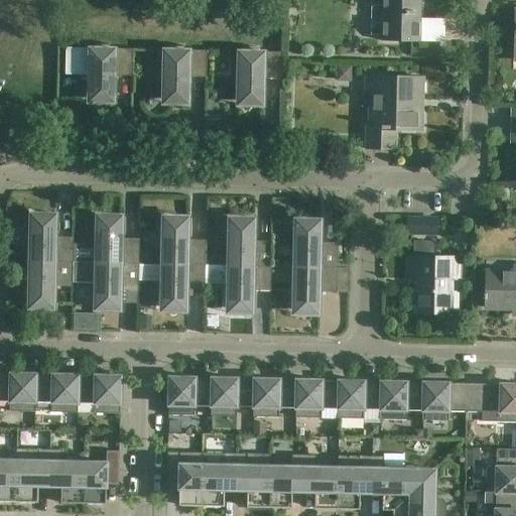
[(381,0),(381,41),(419,42),(419,0),(381,0)]
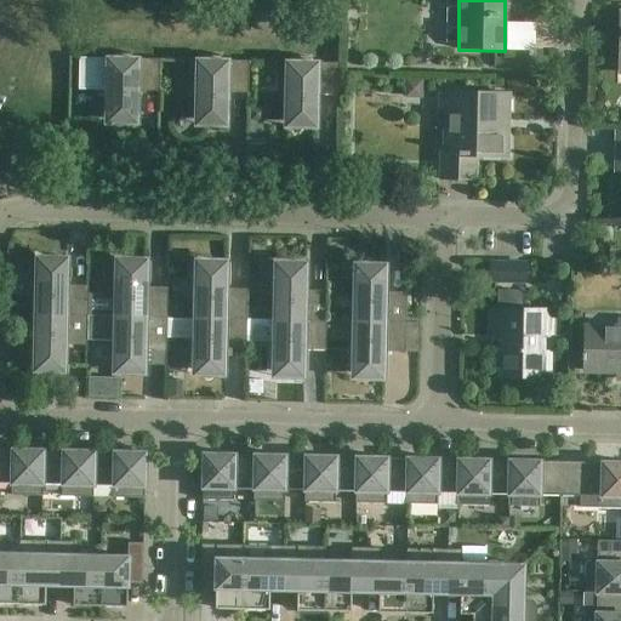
[(106,119),(137,119),(137,91),(159,91),(159,60),(132,60),(132,55),(114,53),(114,58),(107,58),(107,61),(81,61),(81,58),(79,58),(78,90),(80,90),(80,87),(107,89),(106,119)]
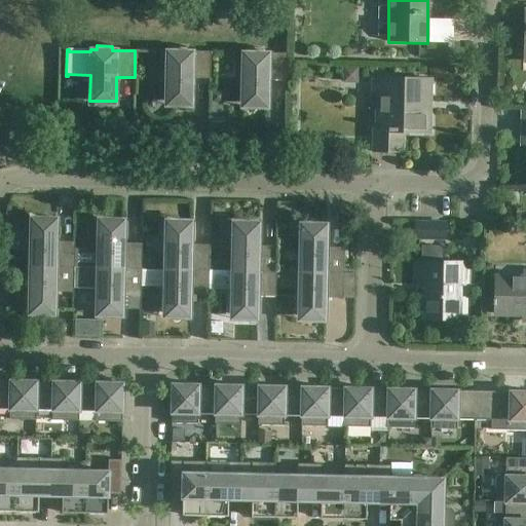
[(165,102),(192,103),(192,79),(211,79),(211,52),(188,51),(188,47),(173,47),(173,51),(166,51),(165,102)]
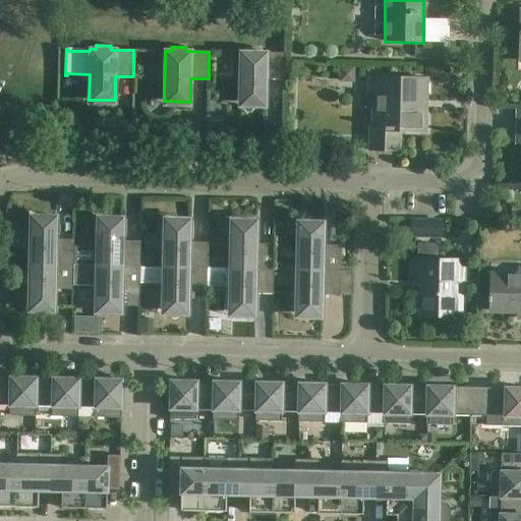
[(239,103),(266,103),(266,79),(284,79),(284,53),(261,53),(262,49),(246,48),(246,52),(240,52),(239,103)]
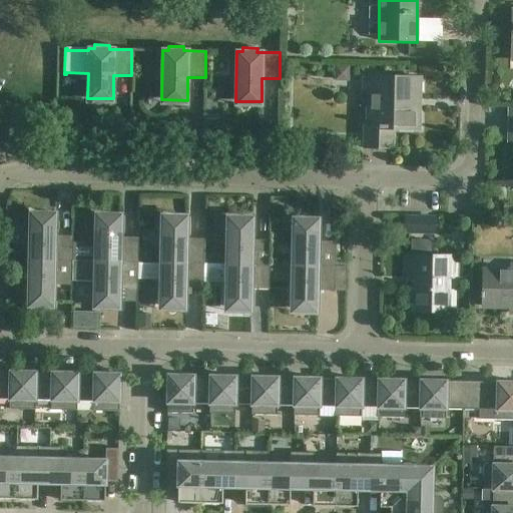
[(420,78),(364,76),(364,92),(379,93),(378,121),(365,121),(364,147),(392,148),(393,128),(419,129),(419,128),(416,128),(417,98),(419,98),(420,78)]
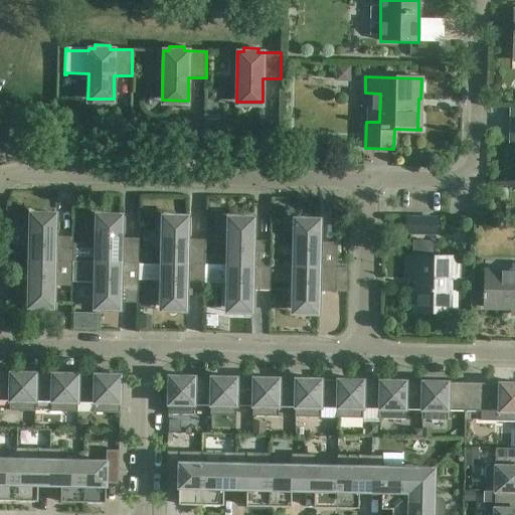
[(56,218),(30,217),(29,261),(72,262),(73,237),(55,237),(56,218)]
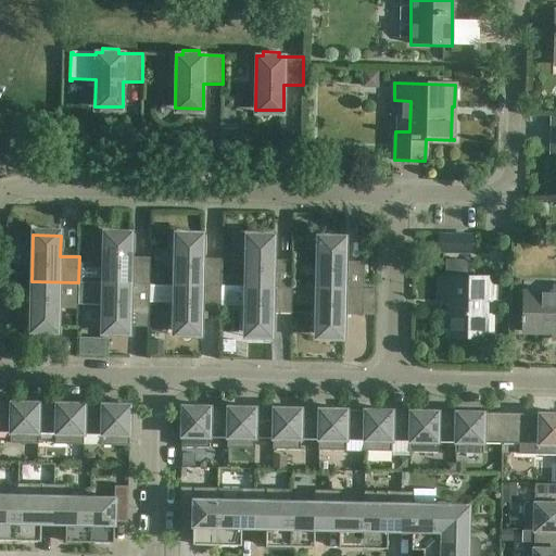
[(470,236),(440,236),(440,252),(470,252),(470,236)]
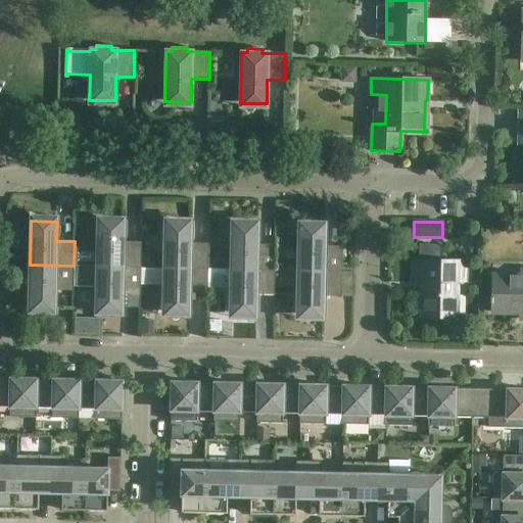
[(98,223),(97,267),(141,268),(141,242),(124,242),(124,223),(98,223)]
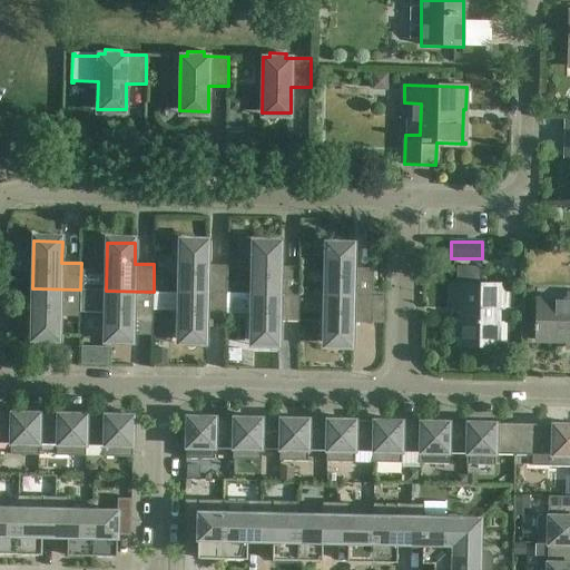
[(179,244),(178,292),(226,293),(227,266),(207,265),(208,245),(179,244)]
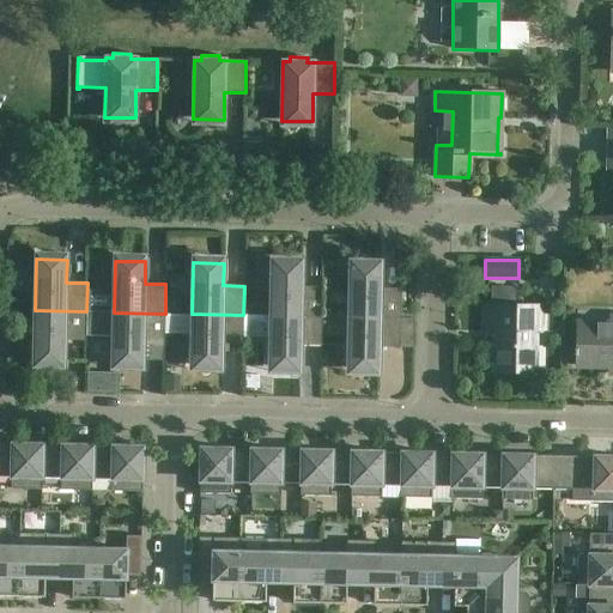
[(272,265),(271,316),(322,317),(322,287),(302,287),(302,265),(272,265)]
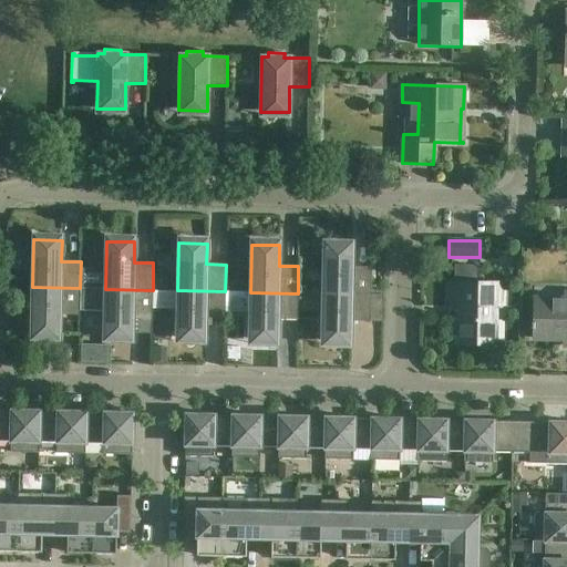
[(323,246),(322,294),(370,295),(371,267),(351,267),(352,246),(323,246)]
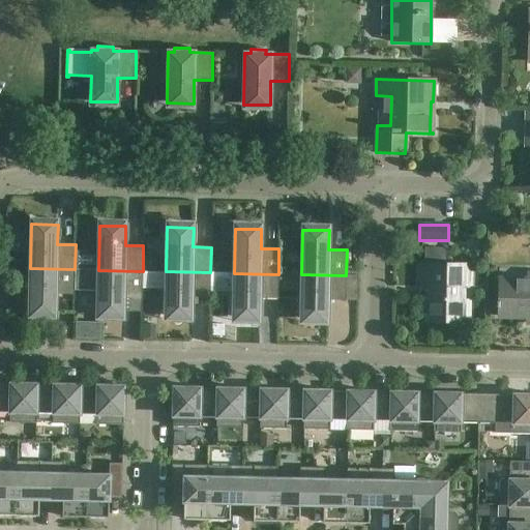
[(424,247),(424,265),(419,265),(418,286),(429,286),(428,321),(475,321),(475,320),(462,320),(463,286),(471,286),(471,266),(445,265),(445,252),(442,248),(425,248),(425,247),(424,247)]
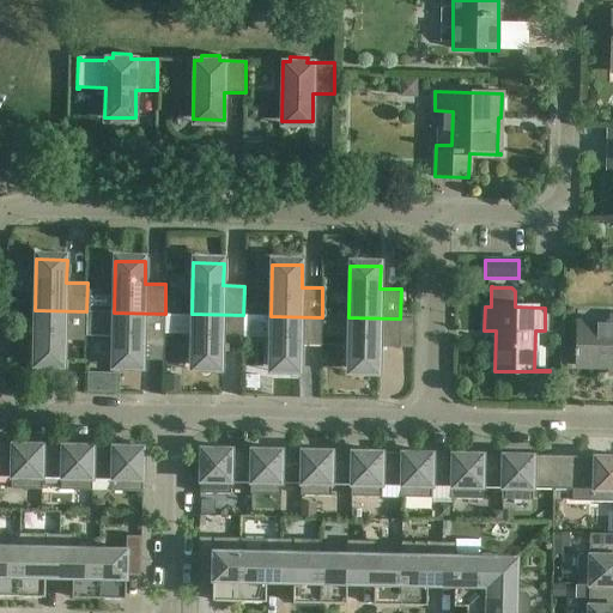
[(86,311),(35,310),(34,362),(65,363),(65,340),(86,341),(86,311)]
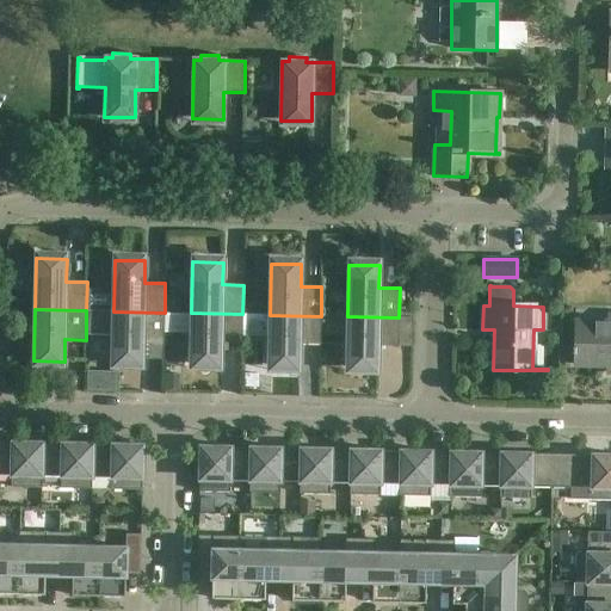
[(165,313),(113,312),(112,363),(142,363),(143,341),(164,341),(165,313)]
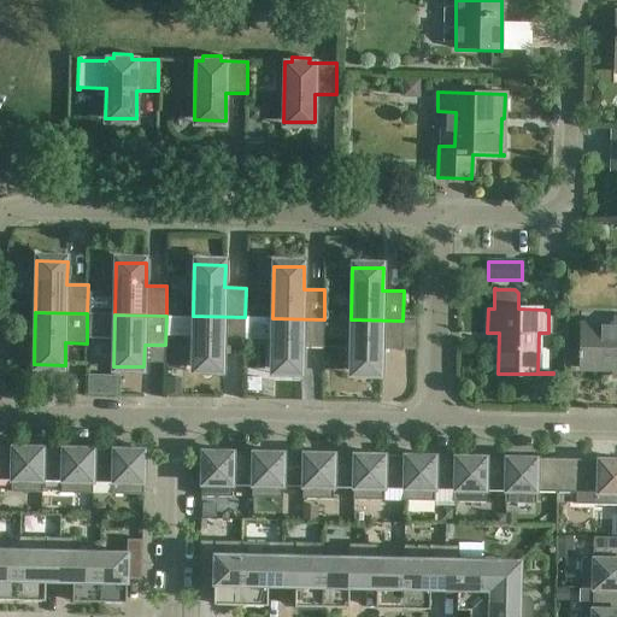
[(245,317),(193,316),(192,368),(223,369),(223,346),(245,347),(245,317)]
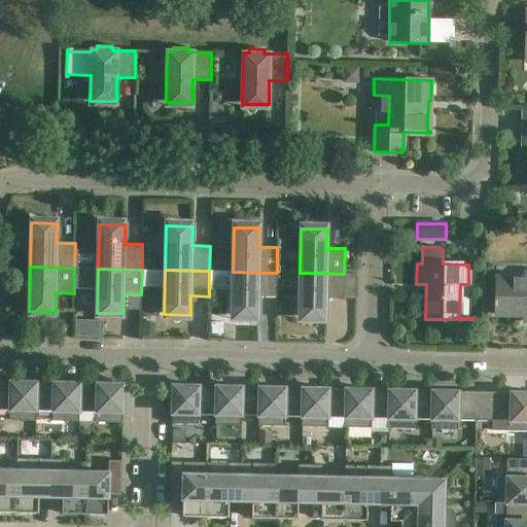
[(277,273),(233,272),(232,316),(257,316),(258,297),(276,297),(277,273)]
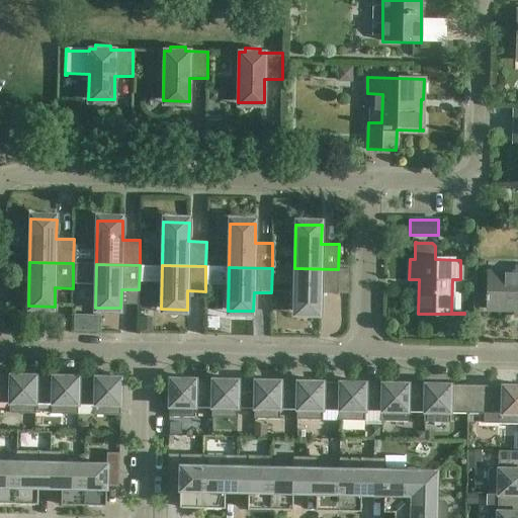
[(338,269),(294,268),(293,312),(320,313),(320,293),(350,293),(350,269),(338,269)]
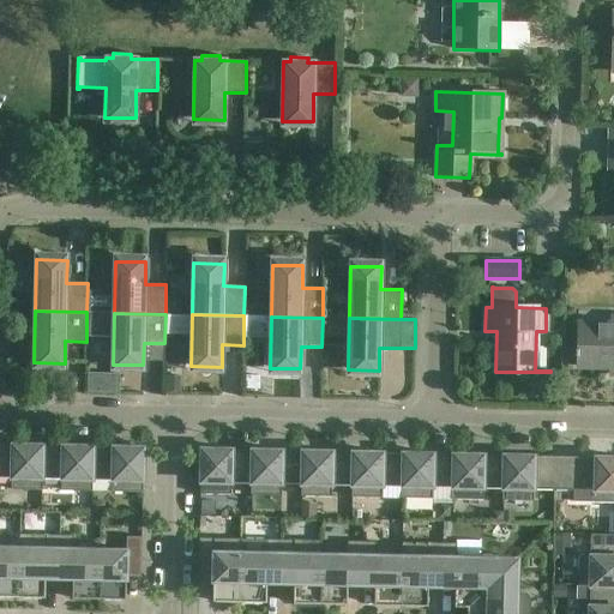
[(613,326),(578,325),(577,366),(613,366),(613,326)]
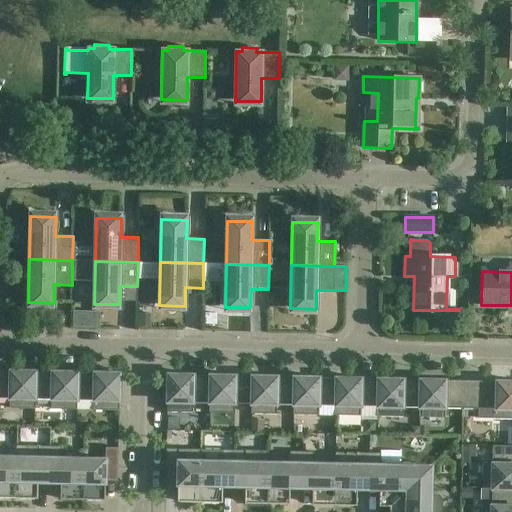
[(78,319),(79,304),(54,302),(53,318),(78,319)]
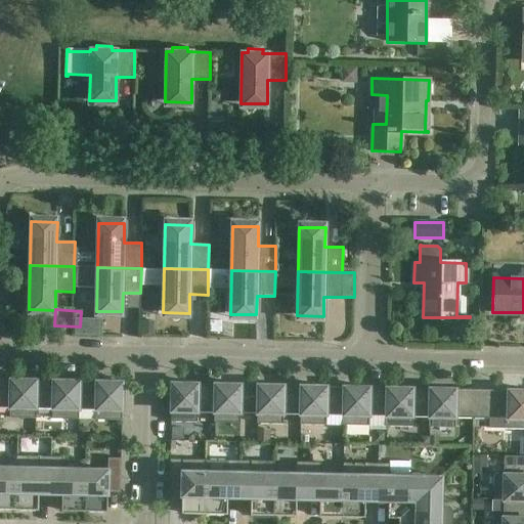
[(1,380),(0,379),(0,407),(9,408),(9,419),(36,419),(36,408),(35,408),(36,381),(10,380),(10,383),(1,383),(1,380)]
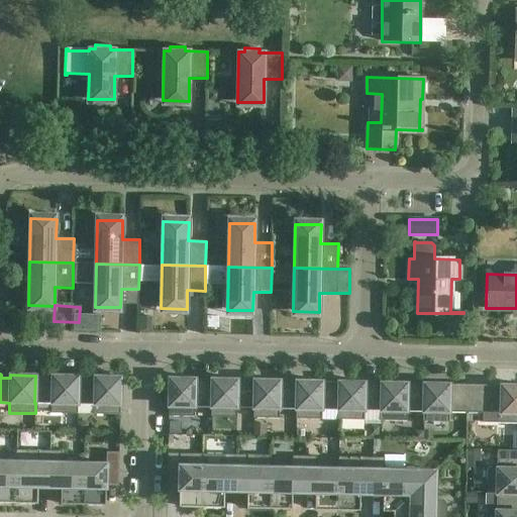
[(43,376),(35,376),(34,403),(35,403),(52,404),(52,413),(78,414),(78,404),(77,404),(78,376),(53,376),(53,379),(43,379),(43,376)]
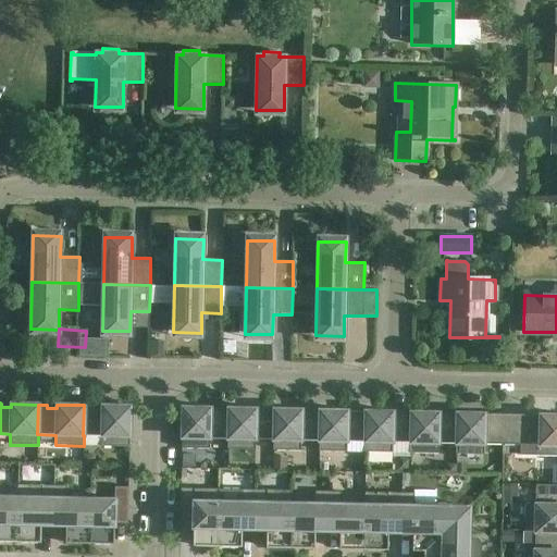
[(93,406),(84,405),(83,435),(84,435),(101,436),(101,446),(130,447),(131,408),(132,408),(132,406),(102,406),(102,409),(93,409),(93,406)]
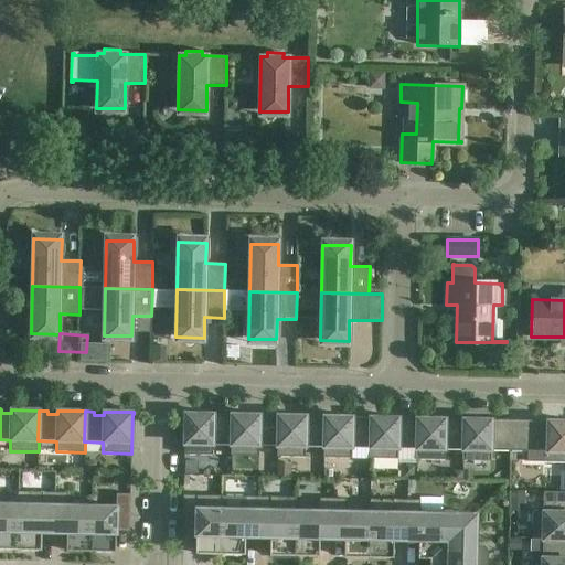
[(185,415),(184,455),(213,456),(213,445),(231,445),(232,445),(233,414),(223,414),(223,417),(213,417),(213,414),(183,413),(184,415),(185,415)]
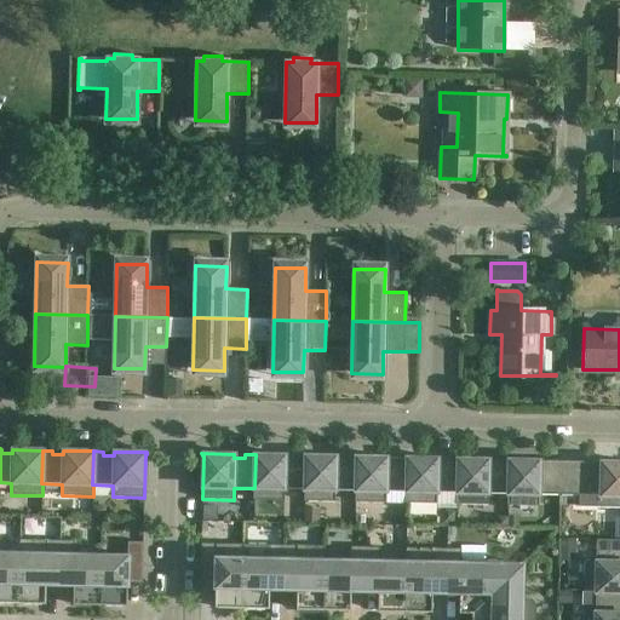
[(285,455),(256,454),(254,488),(253,488),(253,500),(285,500),(285,489),(304,489),(305,489),(306,455),(297,455),(297,459),(285,459),(285,455)]
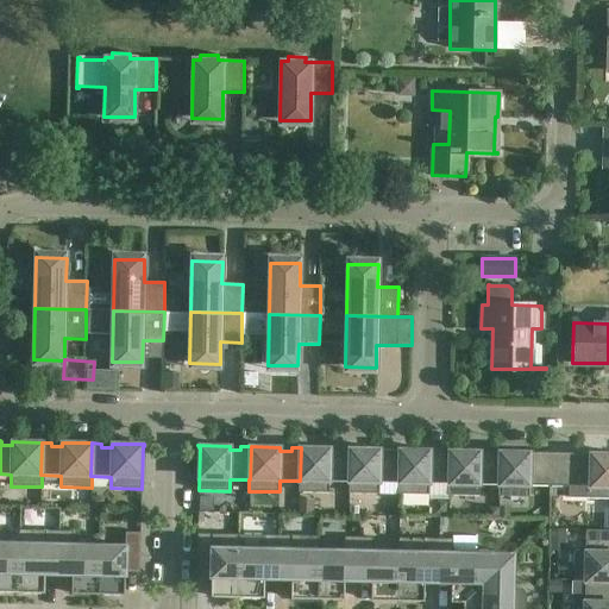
[(330,449),(301,447),(300,481),(299,481),(299,493),(330,493),(330,482),(349,482),(350,482),(350,449),(340,449),(340,452),(330,452),(330,449)]
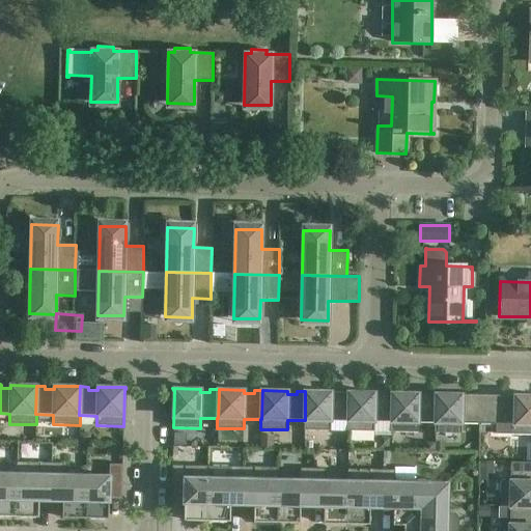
[(331,392),(305,391),(305,420),(304,420),(304,430),(331,430),(331,421),(347,421),(348,421),(350,392),(340,392),(340,395),(331,395),(331,392)]
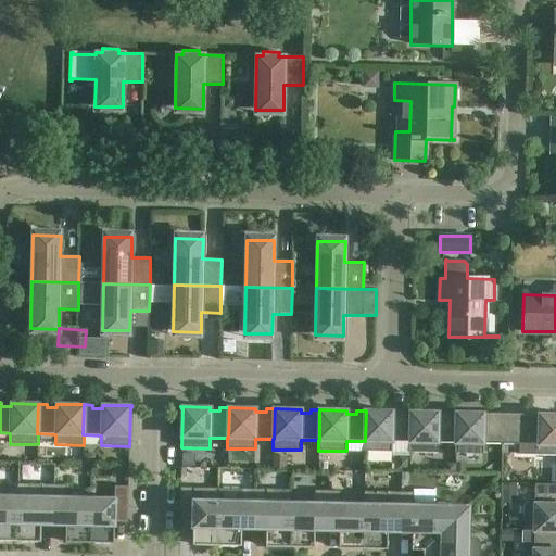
[(392,412),(366,411),(365,441),(364,441),(364,452),(392,452),(392,442),(409,442),(411,442),(412,412),(402,412),(402,415),(392,415),(392,412)]
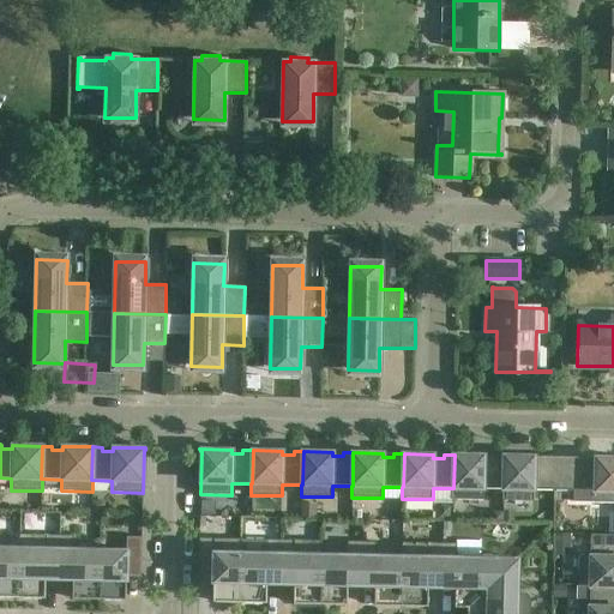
[(483,456),(455,455),(453,488),(452,488),(452,499),(483,500),(483,488),(503,489),(504,489),(504,456),(494,456),(494,459),(483,459),(483,456)]
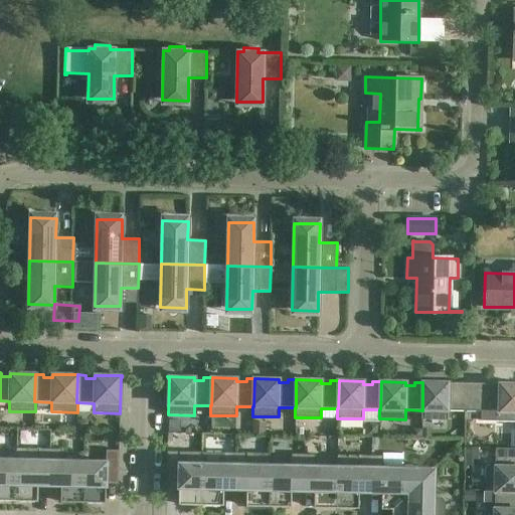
[(448,382),(422,382),(422,410),(421,410),(421,419),(448,420),(448,410),(465,411),(466,383),(457,383),(457,386),(448,386),(448,382)]
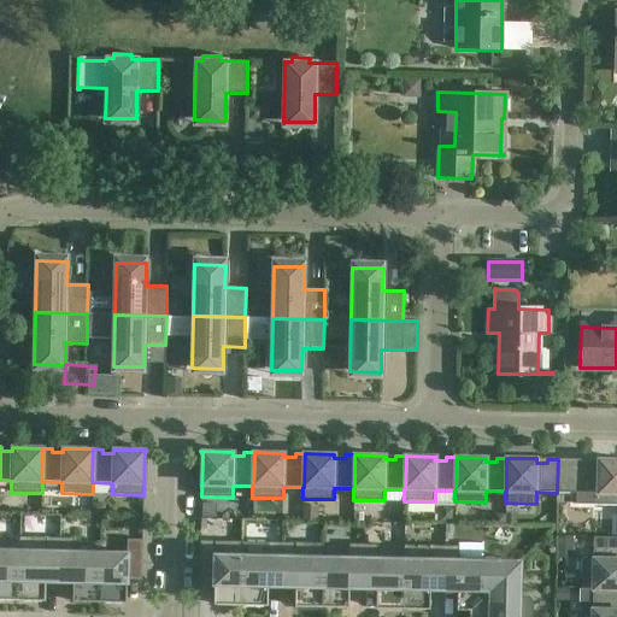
[(588,459),(558,459),(557,493),(576,493),(576,505),(616,505),(616,459),(598,460),(598,464),(588,463),(588,459)]
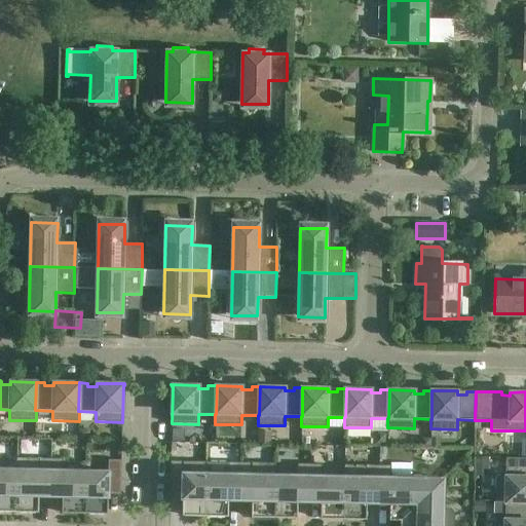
[(525,457),(506,458),(505,476),(496,476),(495,502),(505,502),(505,501),(525,501),(525,457)]
